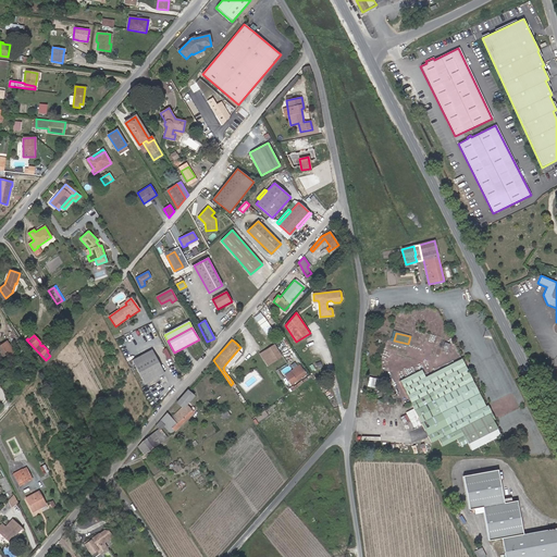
[(281,357),(274,345),(264,351),(265,353),(261,355),(268,366),(281,357)]
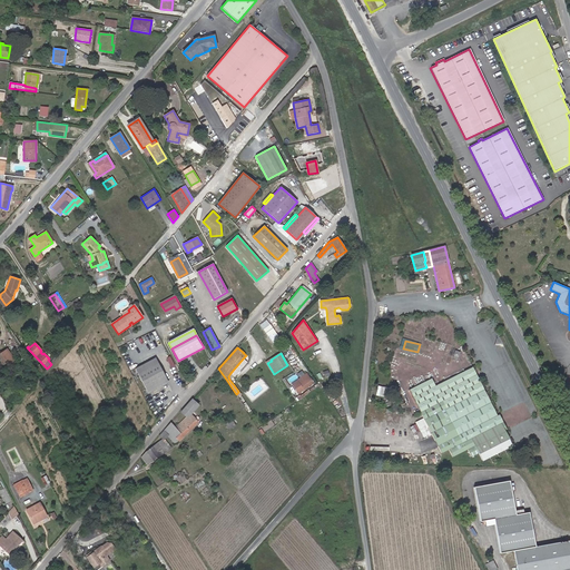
[(234,376),(247,361),(244,357),(231,373),(234,375),(234,376)]
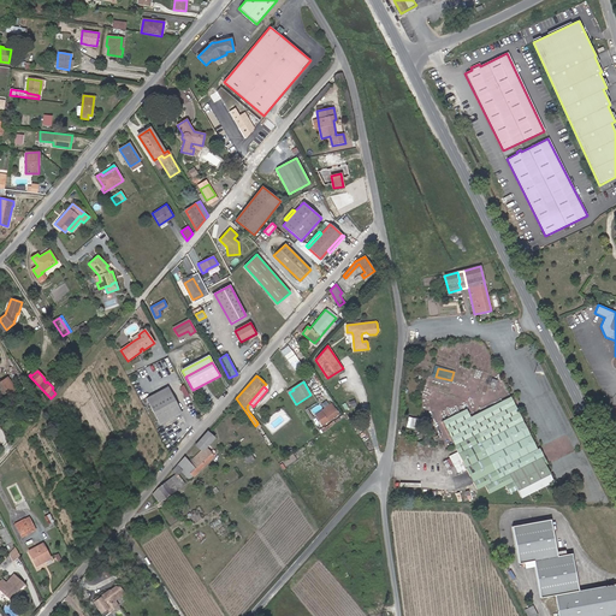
[(149,404),(170,392),(167,388),(147,398),(149,404)]
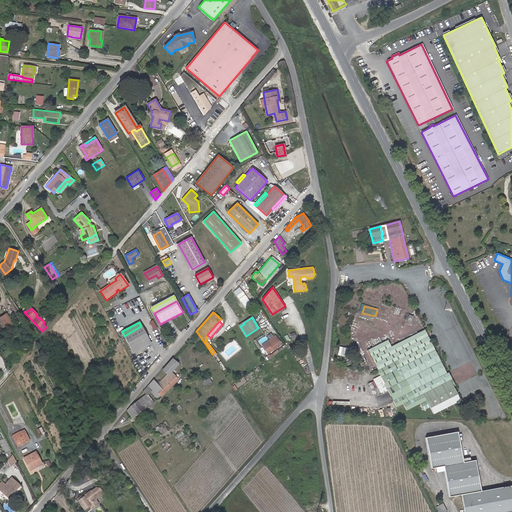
[(148,339),(141,326),(124,336),(131,349),(148,339)]
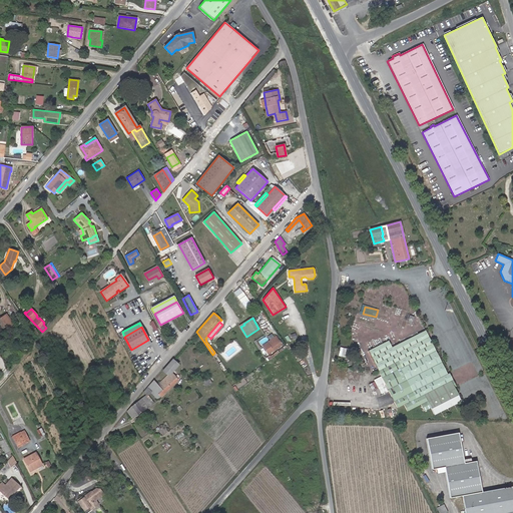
[(447,374),(426,331),(392,348),(389,341),(368,351),(381,376),(385,384),(398,408),(404,405),(407,411),(421,405),(424,411),(431,408),(434,415),(461,401),(454,388),(447,374)]
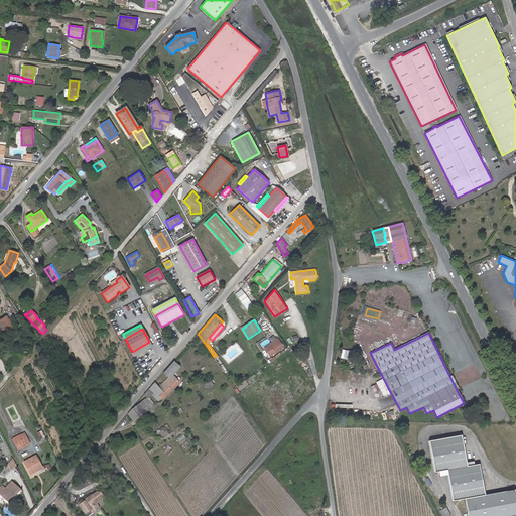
[(270,356),(283,347),(277,339),(264,347),(270,356)]
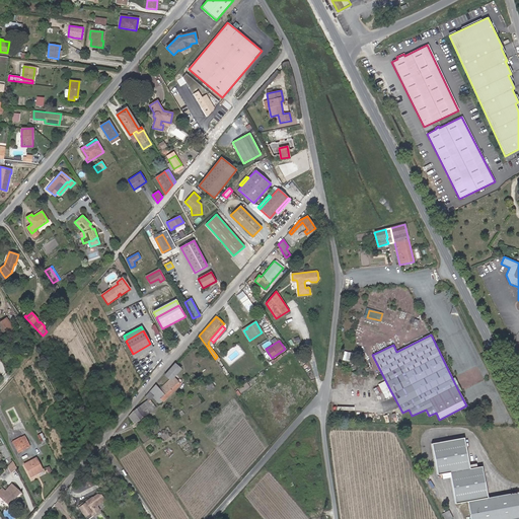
[(135,358),(153,349),(150,344),(133,354),(135,358)]
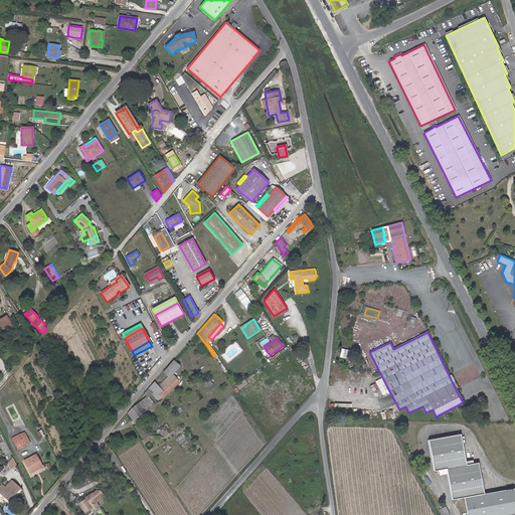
[(268,362),(288,348),(287,347),(272,357),(271,356),(267,359),(268,362)]
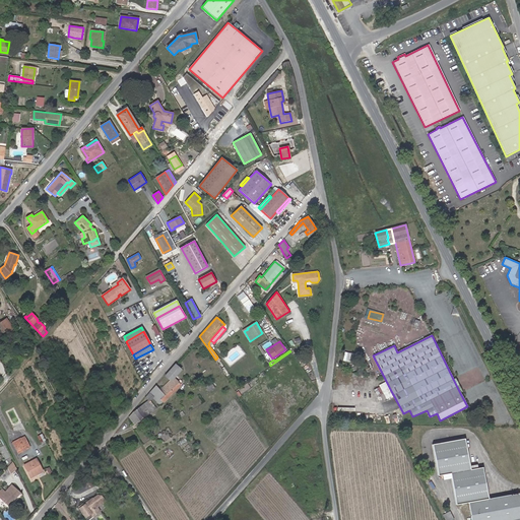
[(343,360),(351,361),(352,352),(345,351),(343,360)]
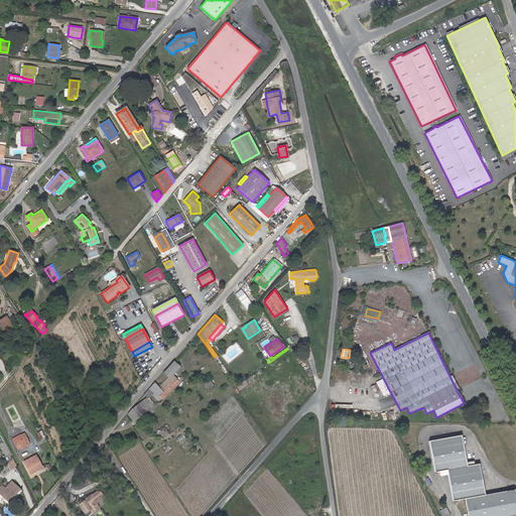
[(161,399),(179,382),(172,375),(179,367),(173,362),(164,373),(169,377),(158,387),(154,383),(148,390),(152,394),(155,392),(161,399)]
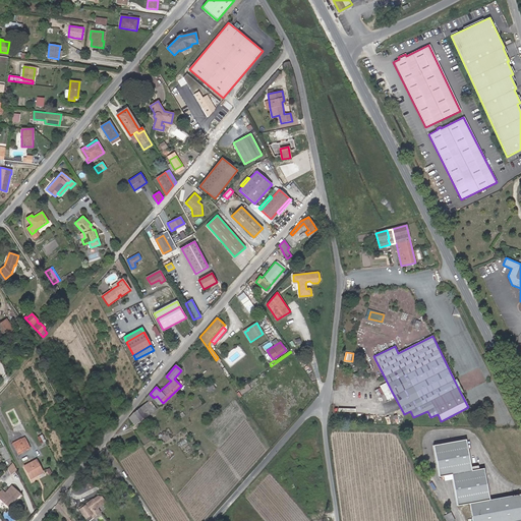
[(463,393),(457,379),(454,380),(461,394),(463,393)]
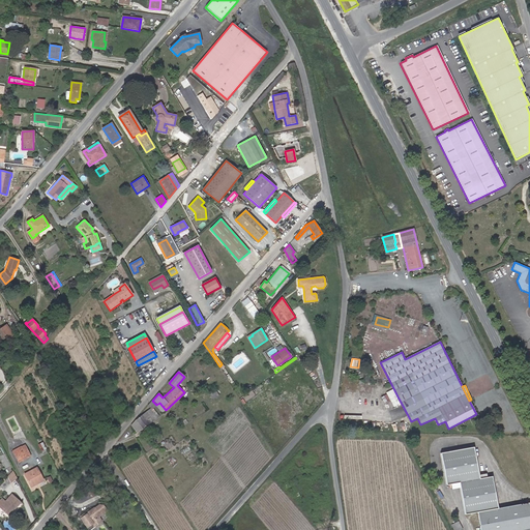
[(398,396),(393,388),(386,392),(390,401),(398,396)]
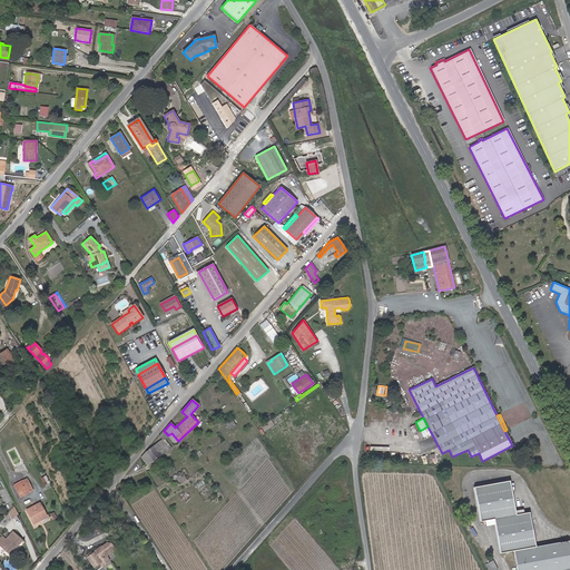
[(168,435),(164,431),(159,435),(163,439),(164,440),(165,440),(168,436),(168,435)]
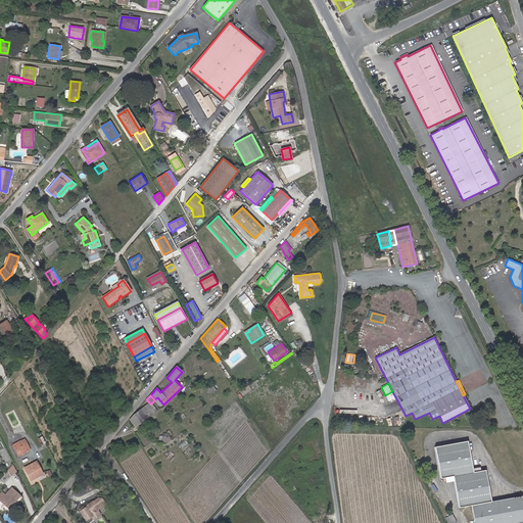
[(163,405),(157,397),(154,399),(154,400),(160,407),(163,405)]
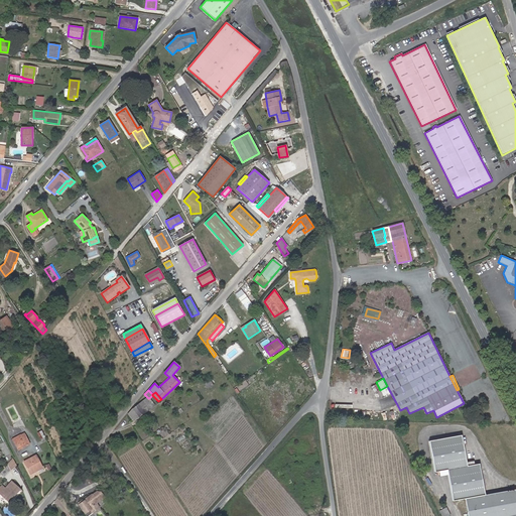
[(144,412),(154,405),(149,398),(148,398),(147,397),(138,404),(144,412)]
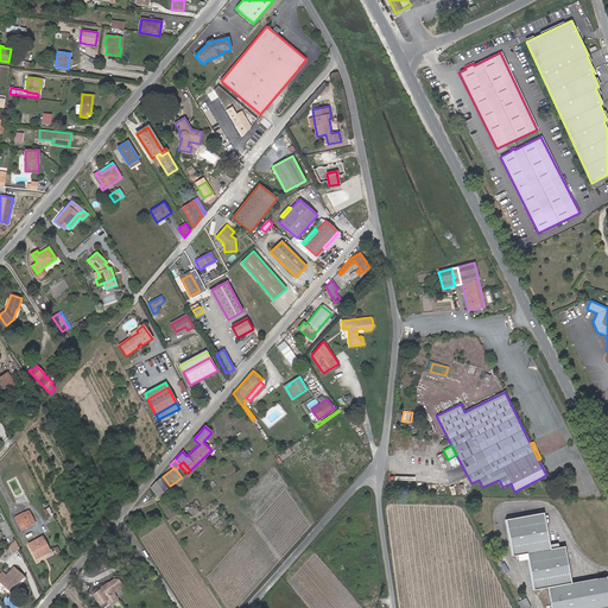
[(170,486),(163,476),(156,482),(163,492),(170,486)]
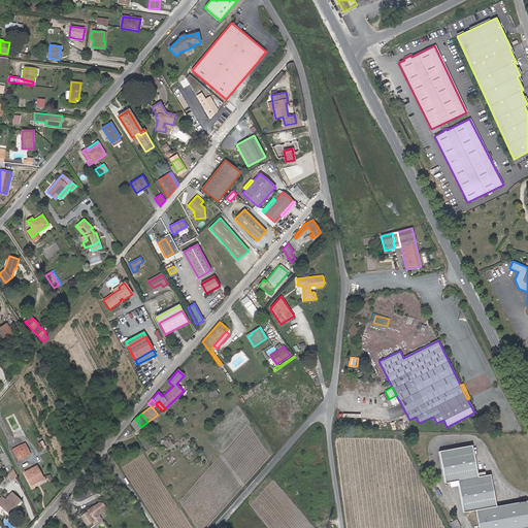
[(141,427),(135,419),(131,424),(136,430),(141,427)]
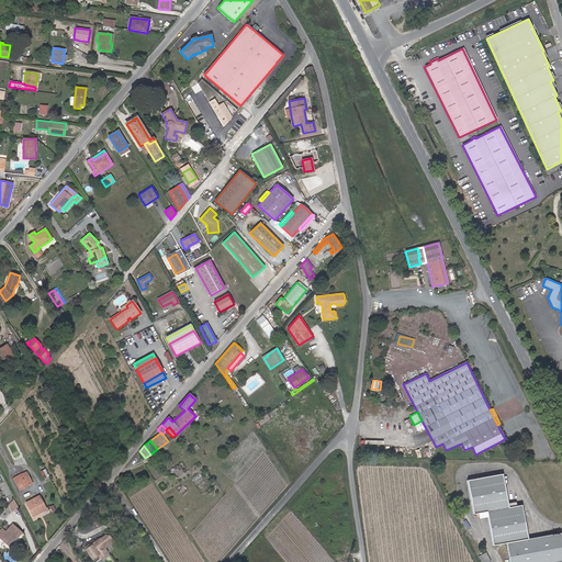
[(32,483),(26,472),(23,474),(29,485),(32,483)]
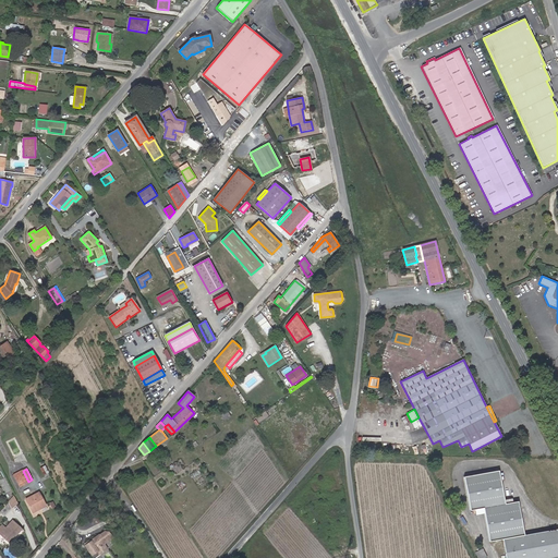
[(28,482),(23,471),(22,470),(13,475),(20,486),(28,482)]
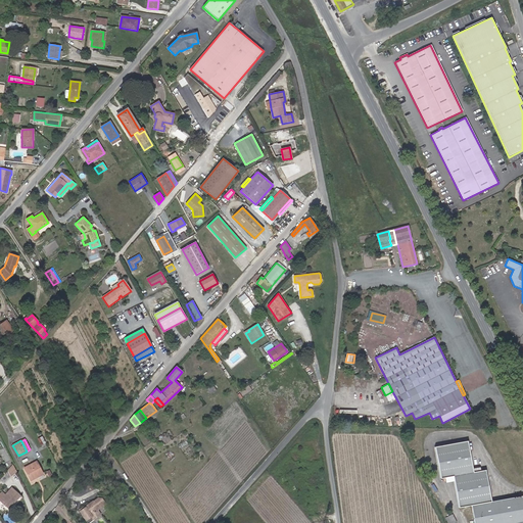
[(522,522),(522,504),(521,495),(491,502),(485,470),(480,471),(473,472),(472,469),(467,441),(434,446),(440,478),(453,476),(459,508),(471,506),(474,522),(522,522)]
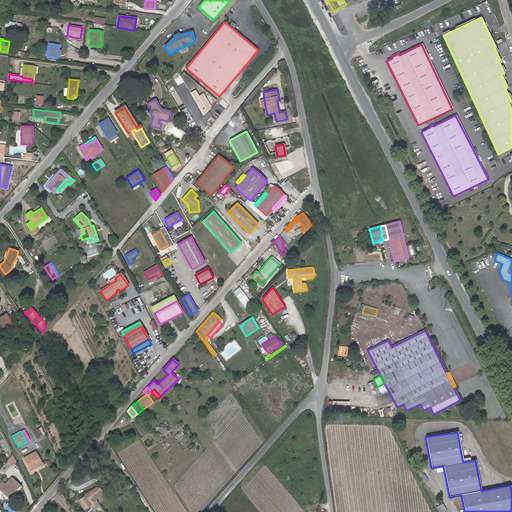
[(41,462),(35,452),(23,458),(30,470),(35,467),(35,466),(41,462)]
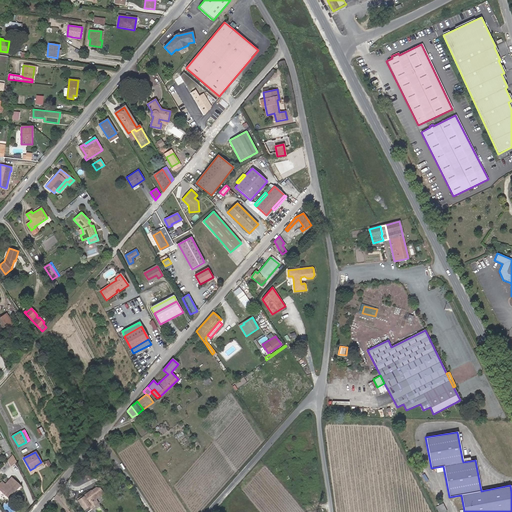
[(16,462),(12,455),(7,460),(10,467),(16,462)]
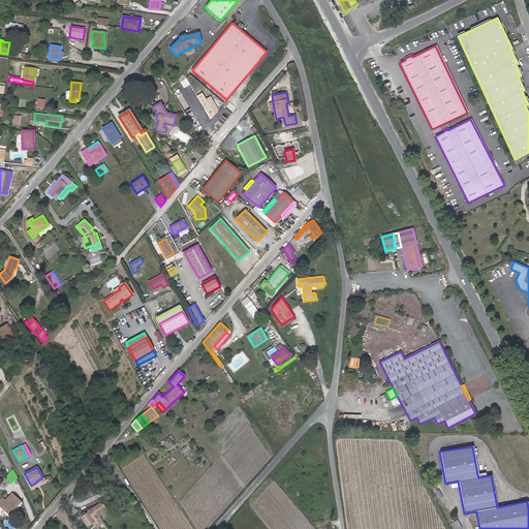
[(0,506),(8,515),(21,501),(11,493),(5,500),(2,497),(0,498),(0,506)]
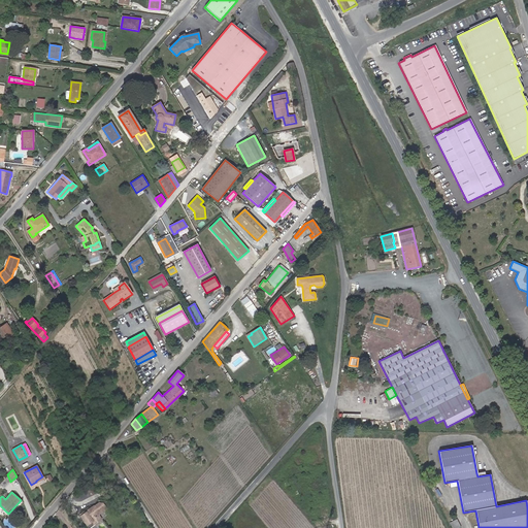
[(99,514),(101,512),(103,512),(106,509),(103,503),(99,503),(95,506),(94,505),(87,512),(86,510),(80,515),(80,516),(81,518),(81,520),(87,527),(89,527),(98,522),(99,515),(99,514)]
